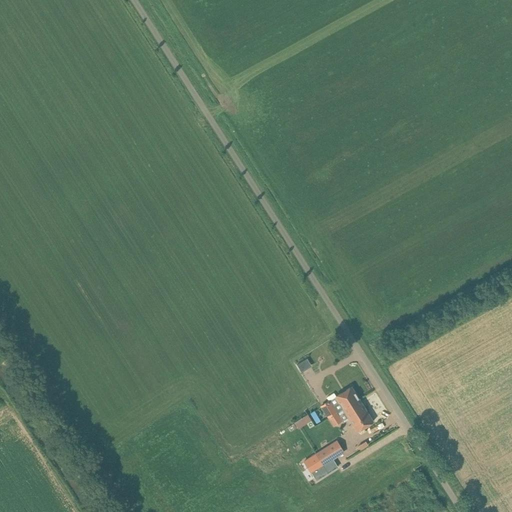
[(302,362),(297,365),(300,370),(305,367),(302,362)]
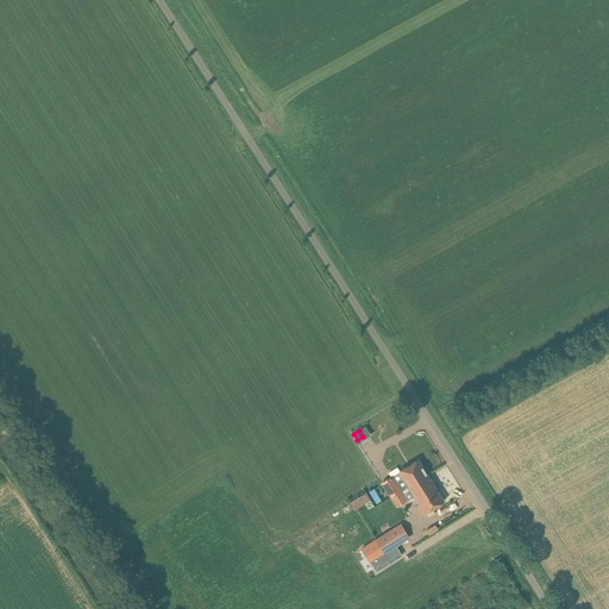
[(390,477),(381,483),(390,497),(400,490),(407,487),(427,473),(418,460),(400,472),(396,468),(388,472),(390,477)]
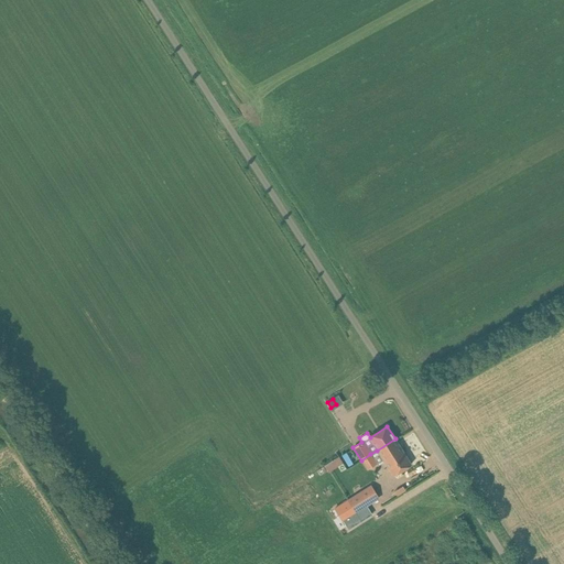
[(396,438),(377,451),(384,462),(393,476),(411,465),(396,438)]
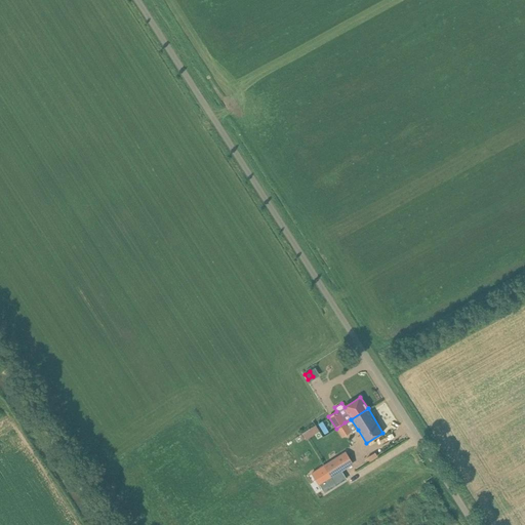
[(345,422),(336,429),(341,438),(351,432),(345,422)]
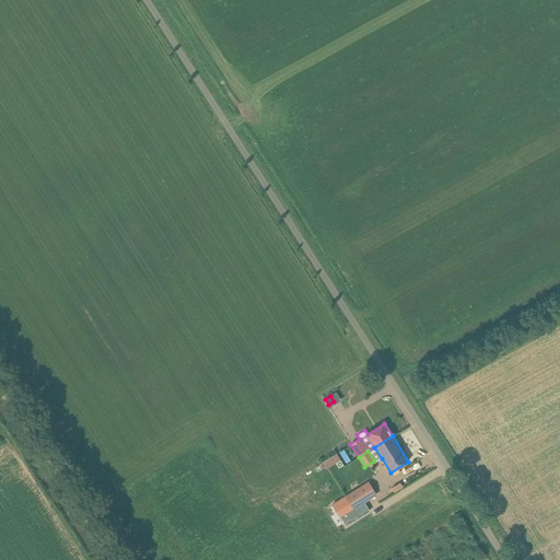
[(339,453),(323,461),(326,468),(342,459),(339,453)]
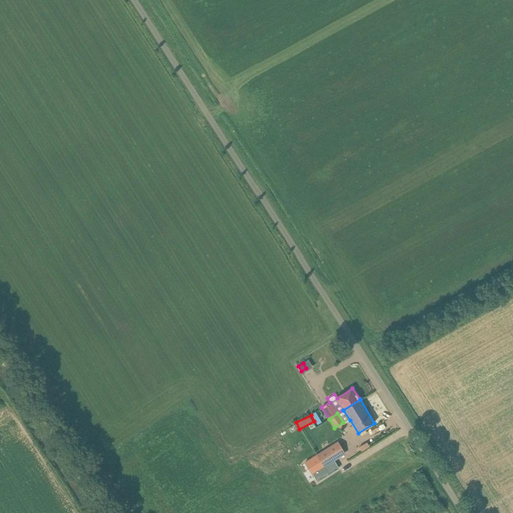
[(317,455),(324,466),(345,453),(338,442),(337,442),(338,443),(318,456),(317,455)]
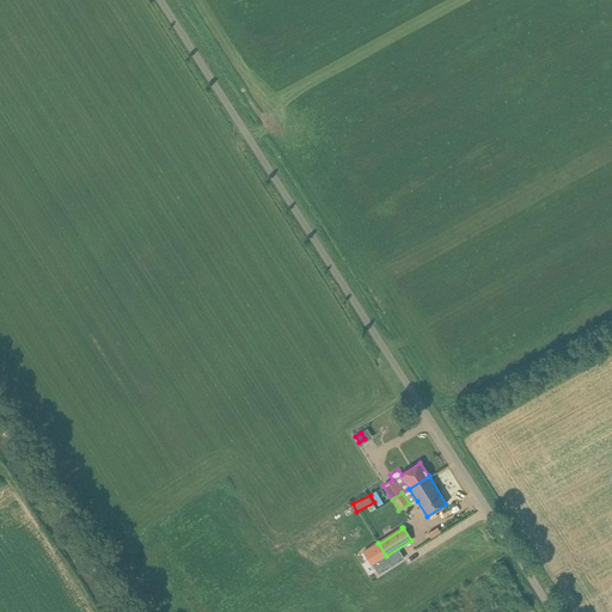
[(378,543),(363,552),(378,575),(392,565),(386,556),(378,543)]
